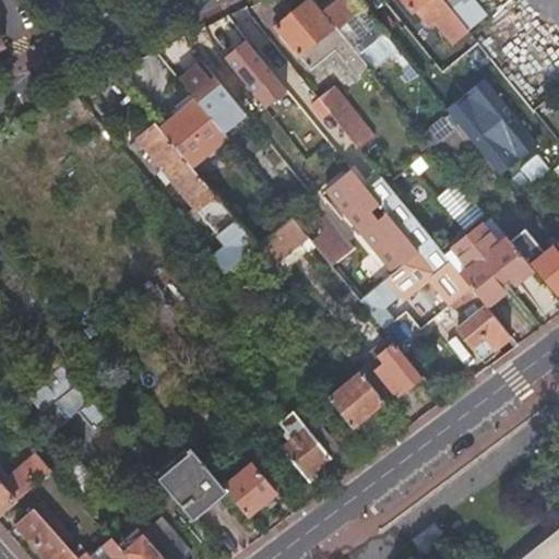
[(337,27),(334,24),(332,26),(310,0),(306,0),(275,25),(311,69),(334,49),(358,78),(370,68),(337,27)]
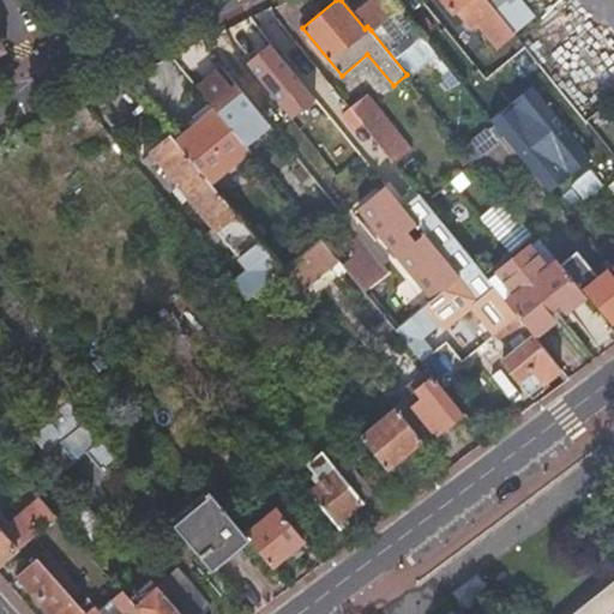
[(392,0),(368,0),(355,11),(367,26),(371,30),(391,13),(396,18),(403,13),(392,0)]
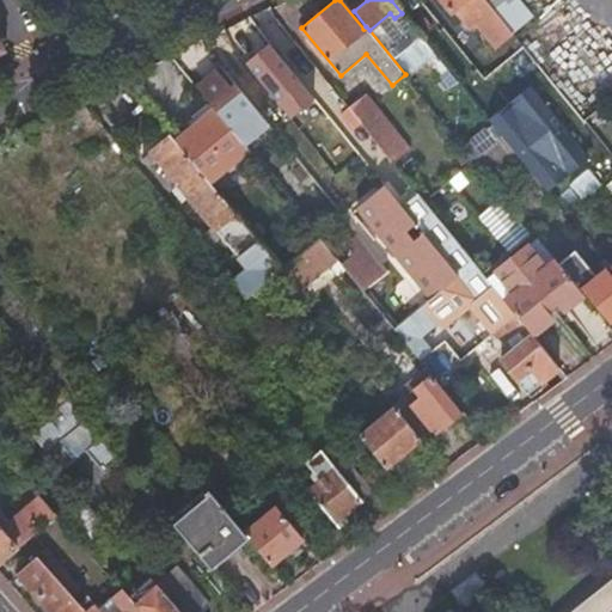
[(494,47),(513,31),(487,0),(438,0),(450,13),(465,1),(478,18),(473,22),(494,47)]
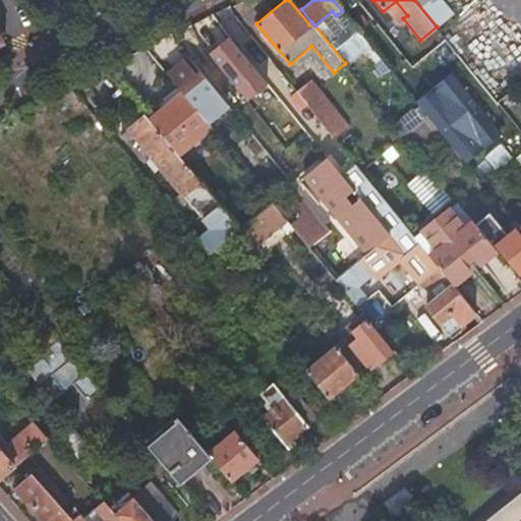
[(414,0),(437,26),(452,14),(440,0),(414,0)]
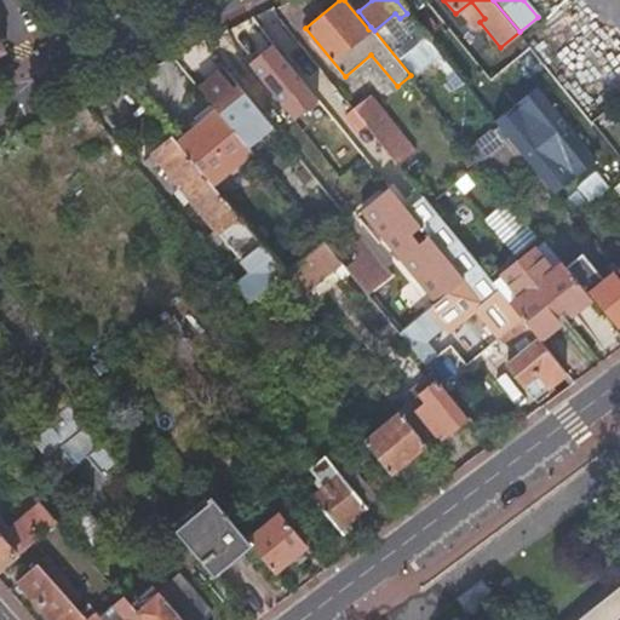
[(252,65),(299,124),(327,102),(280,42),(252,65)]
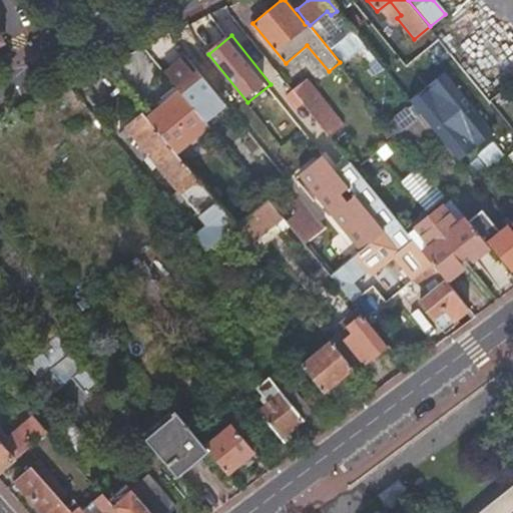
[(184,54),(164,71),(180,91),(200,115),(220,98),(209,85),(196,69),(184,54)]
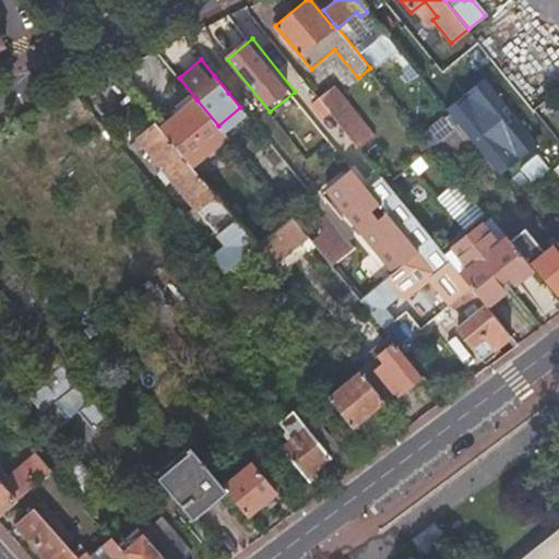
[(319,97),(359,147),(373,137),(333,85),(319,97)]
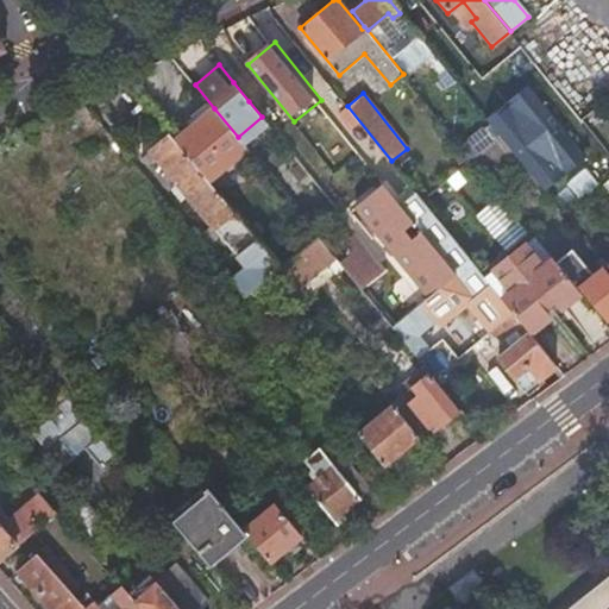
[(208,180),(246,148),(238,137),(214,108),(176,140),(208,180)]
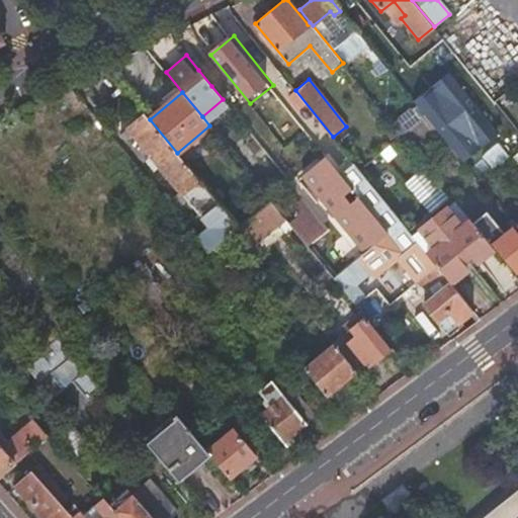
[(403,112),(394,126),(407,136),(417,121),(403,112)]
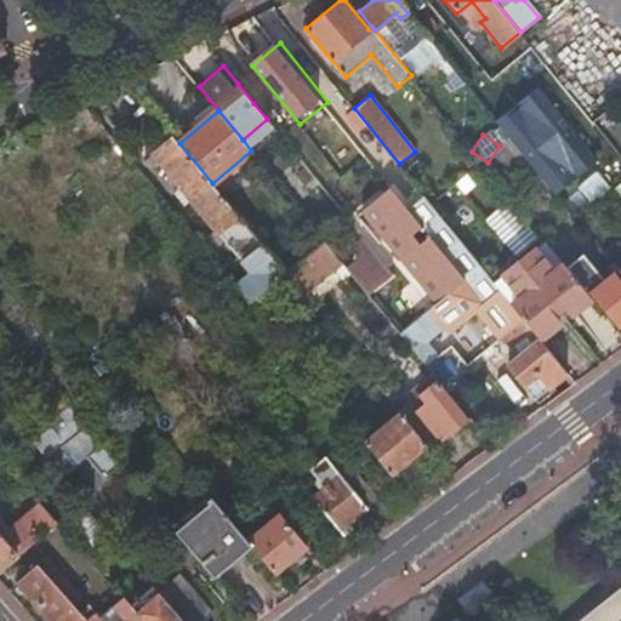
[(180,143),(174,136),(152,153),(143,160),(149,167),(158,160),(186,193),(218,233),(229,224),(239,216),(212,183),(180,143)]
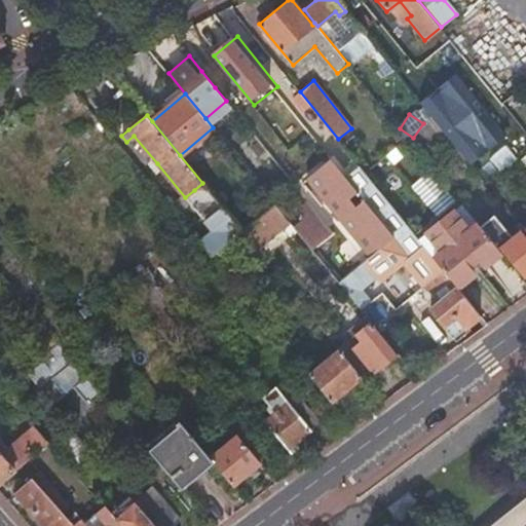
[(525,128),(512,135),(520,153),(525,150),(525,128)]
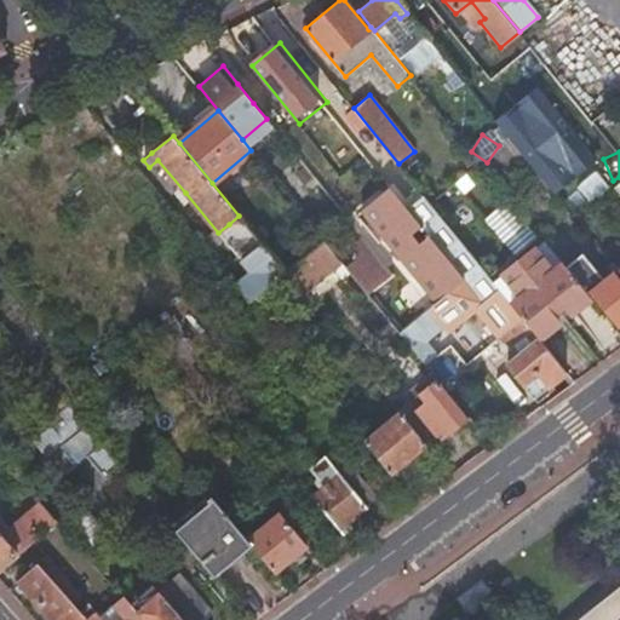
[(402,337),(425,365),(438,355),(422,334),(440,321),(451,332),(477,310),(499,337),(511,348),(515,344),(523,354),(509,366),(537,401),(555,386),(552,384),(567,371),(541,339),(511,302),(431,204),(424,195),(407,208),(418,220),(464,277),(445,294),(431,305),(399,332),(402,336),(402,337)]
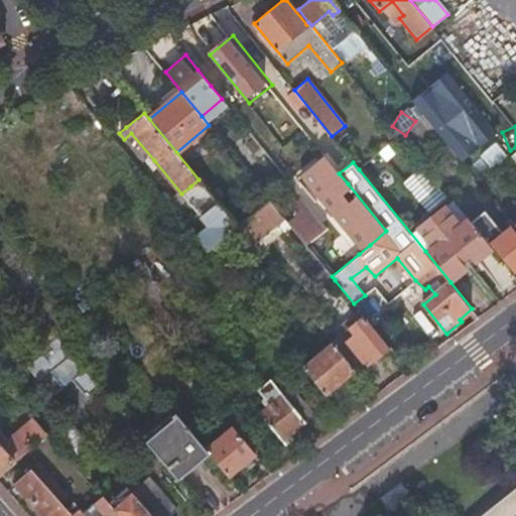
[(210,210),(218,203),(199,179),(190,186),(210,210)]
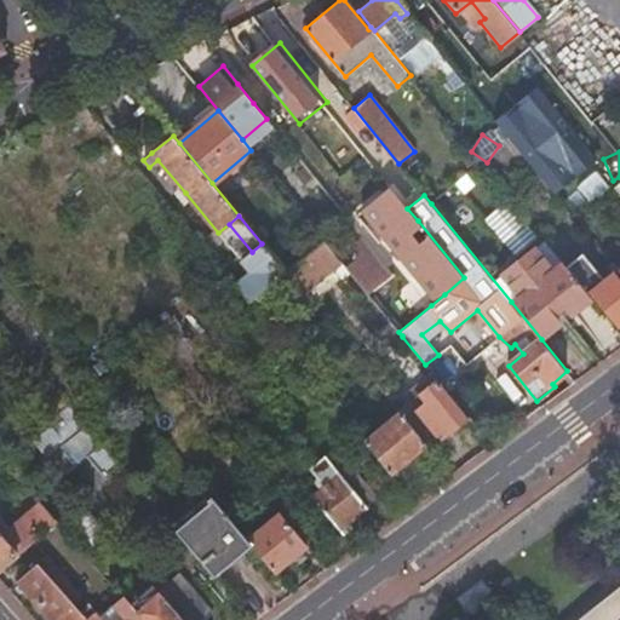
[(399,237),(445,294),(464,277),(418,220),(399,237)]
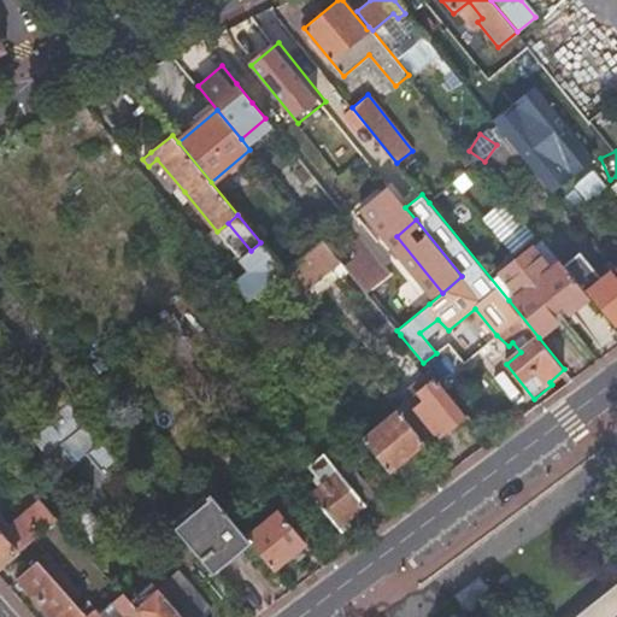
[(513,224),(499,236),(516,257),(530,246),(513,224)]
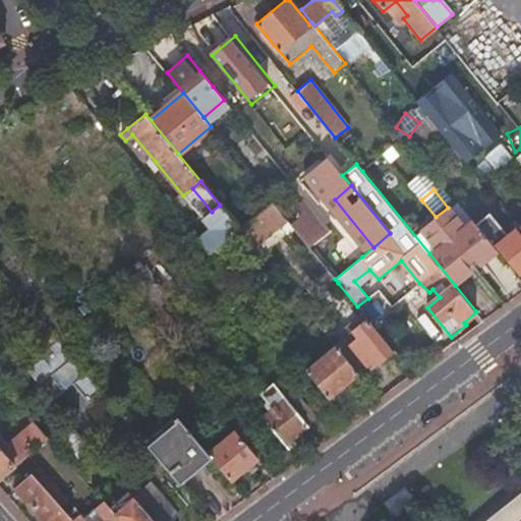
[(174,201),(170,206),(174,212),(179,208),(174,201)]
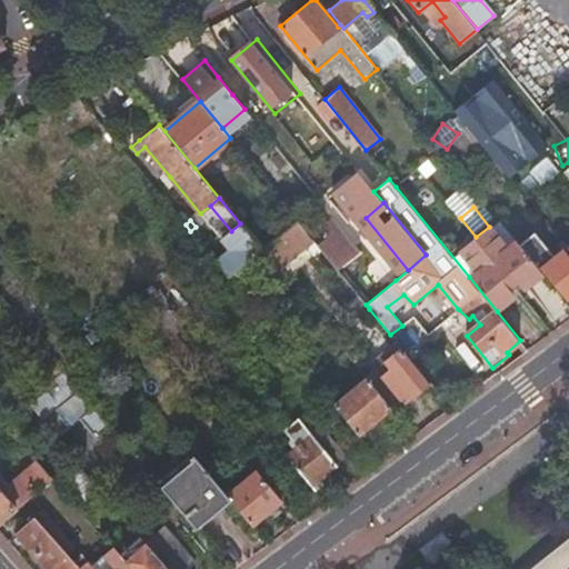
[(297,220),(261,249),(277,268),(308,242),(310,246),(308,248),(313,255),(320,249),(297,220)]
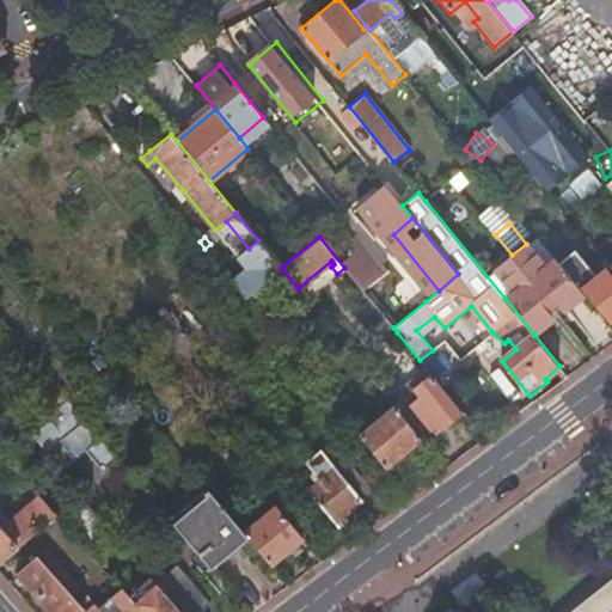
[(537,237),(528,244),(545,264),(554,258),(537,237)]
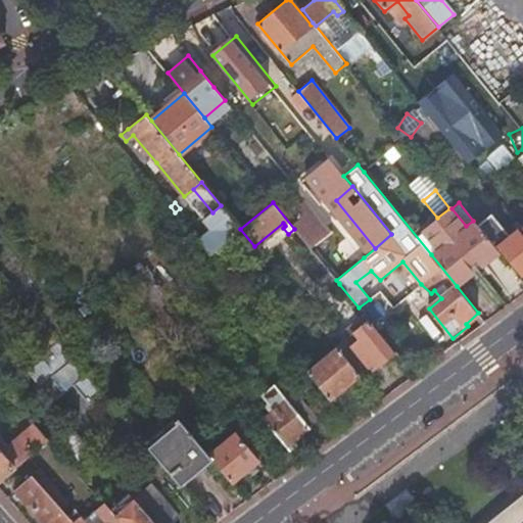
[(211,227),(224,242),(231,236),(240,229),(221,205),(212,212),(208,216),(216,225),(211,227)]
